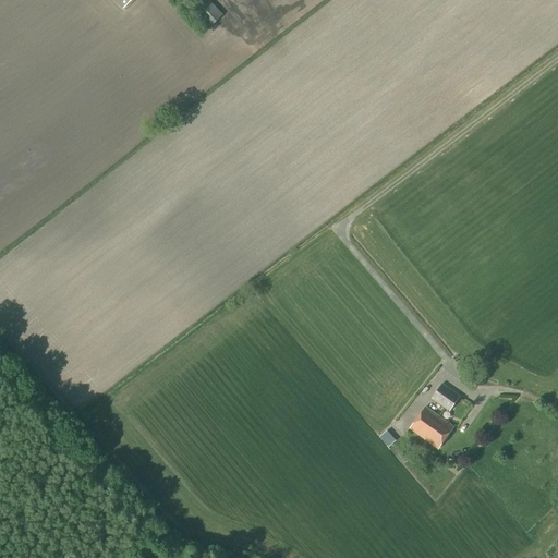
[(113,0),(123,10),(133,0),(113,0)]
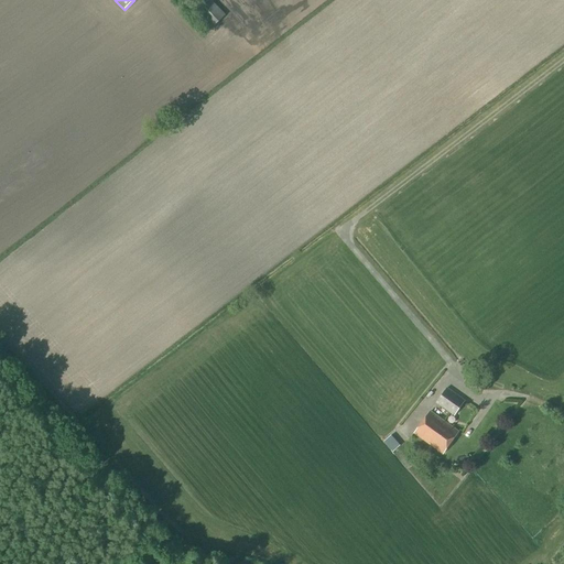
[(185,0),(213,28),(225,15),(209,0),(185,0)]
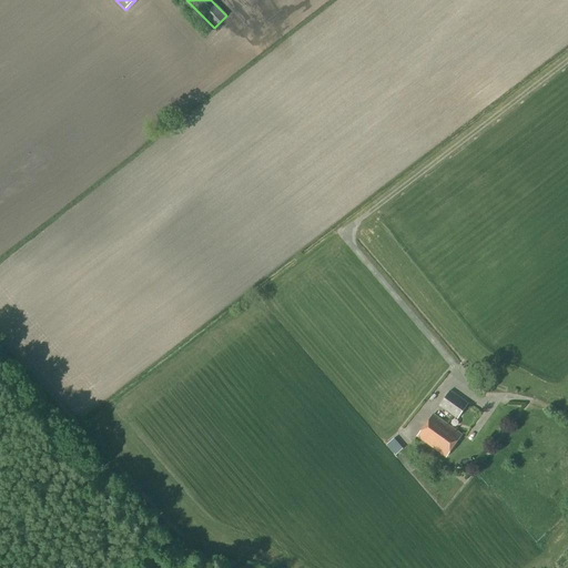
[(458,419),(468,405),(449,392),(439,406),(458,419)]
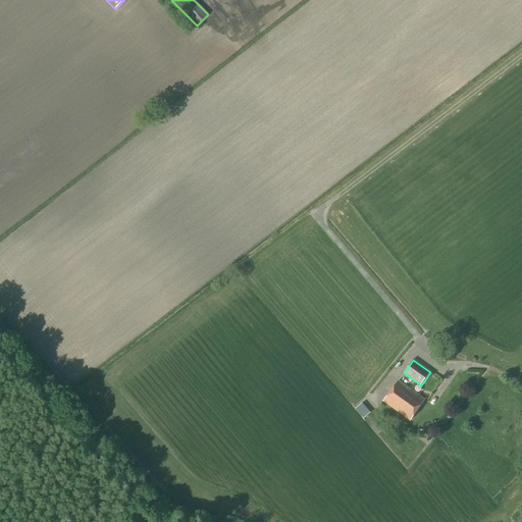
[(398,381),(383,402),(410,420),(424,401),(398,381)]
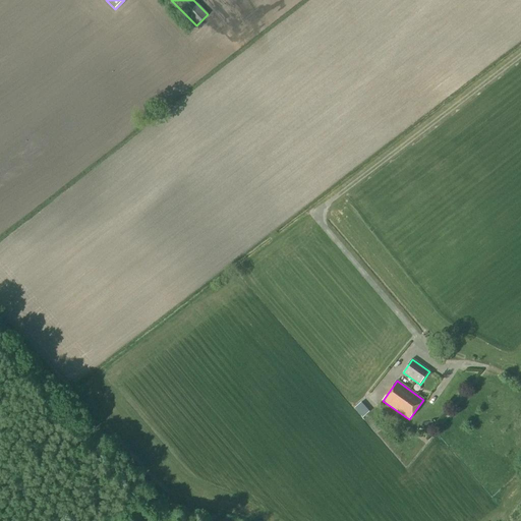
[(358,406),(354,409),(359,414),(362,411),(358,406)]
